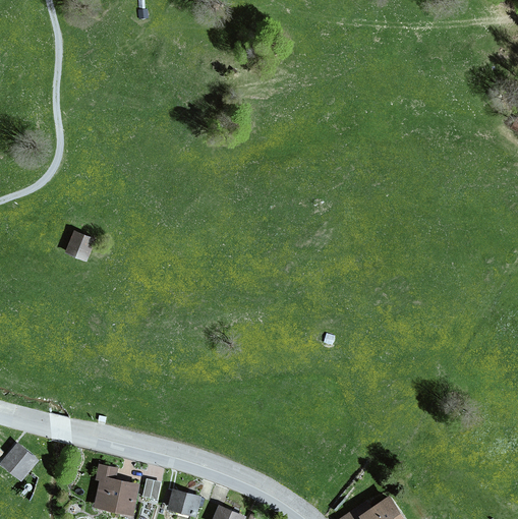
[(145,1),(135,2),(137,20),(147,20),(145,1)]
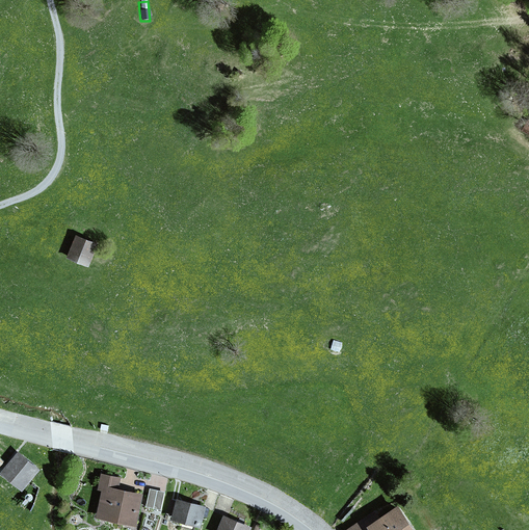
[(96,245),(72,236),(63,258),(87,267),(96,245)]
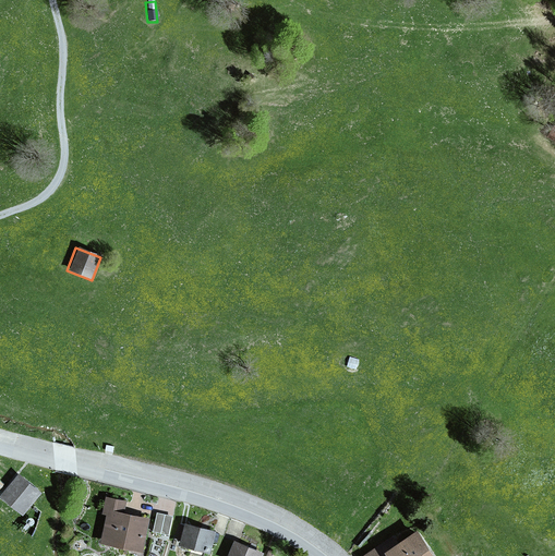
[(357,361),(347,359),(345,369),(353,371),(357,361)]
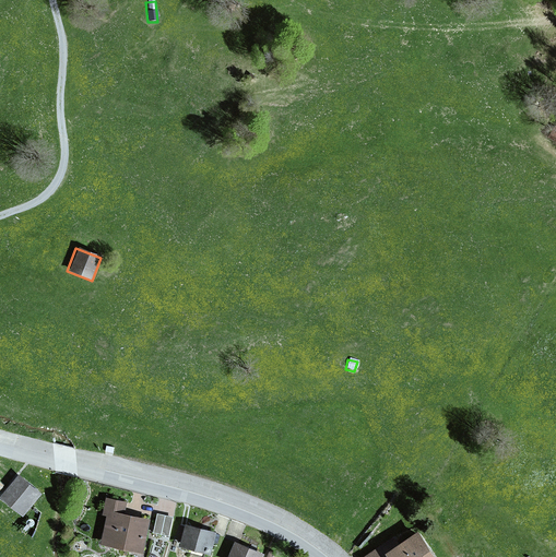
[(42,494),(19,474),(0,496),(0,498),(22,517),(42,494)]
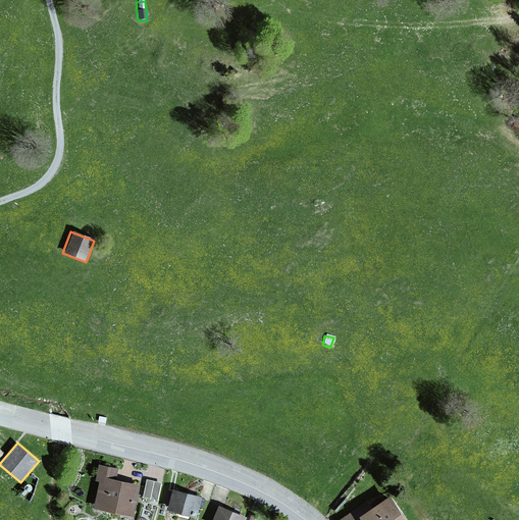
[(117,468),(98,465),(95,481),(100,482),(94,509),(134,517),(140,484),(115,479),(117,468)]
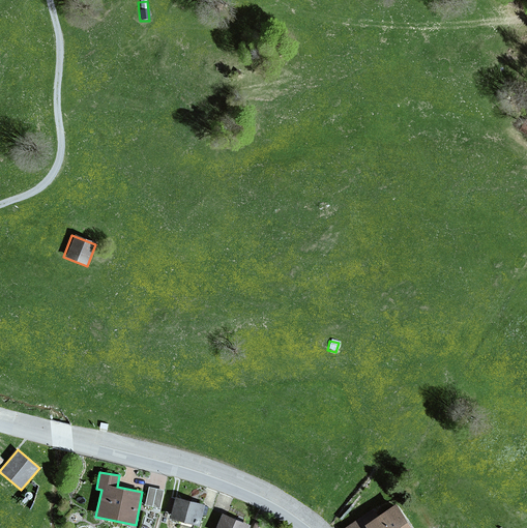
[(163,491),(147,488),(144,505),(159,508),(163,491)]
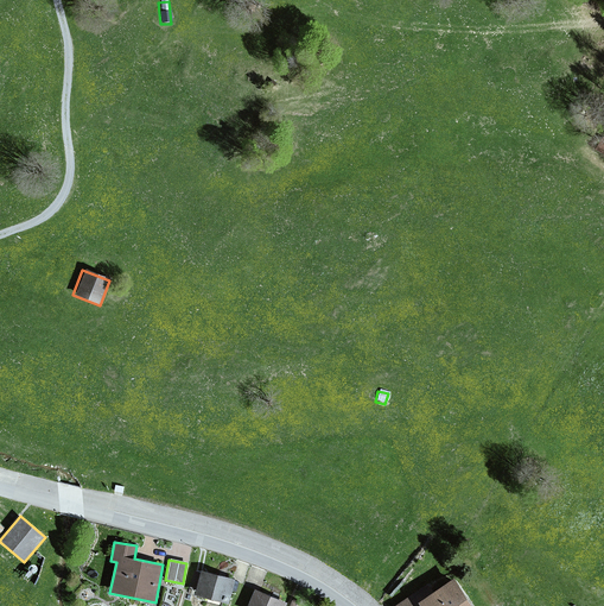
[(235,579),(203,570),(196,594),(229,603),(235,579)]
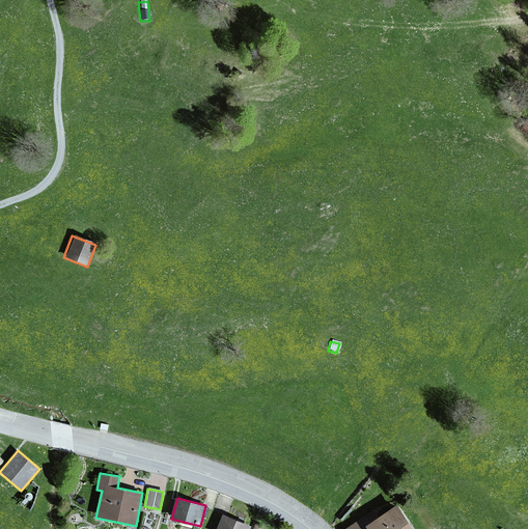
[(374,512),(349,528),(412,528),(397,507),(379,520),(374,512)]
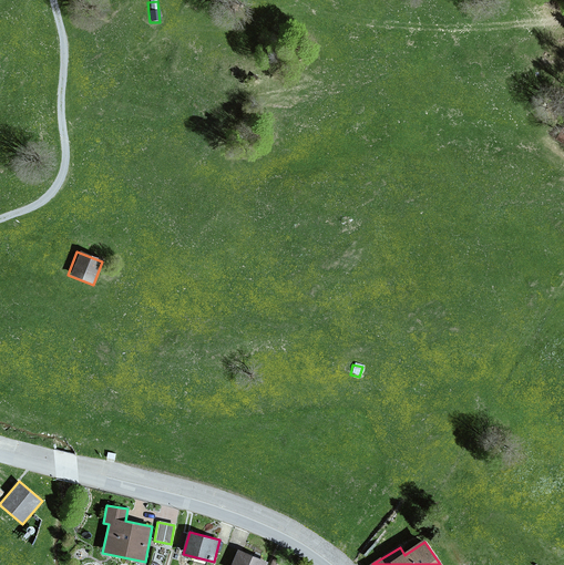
[(266,564),(267,562),(238,550),(232,564),(266,564)]
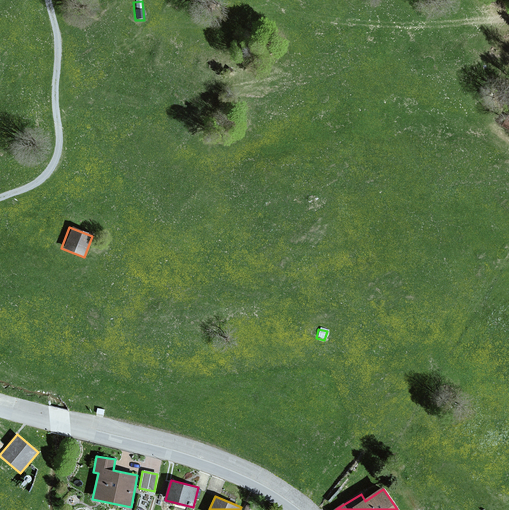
All buildings are outlined.
